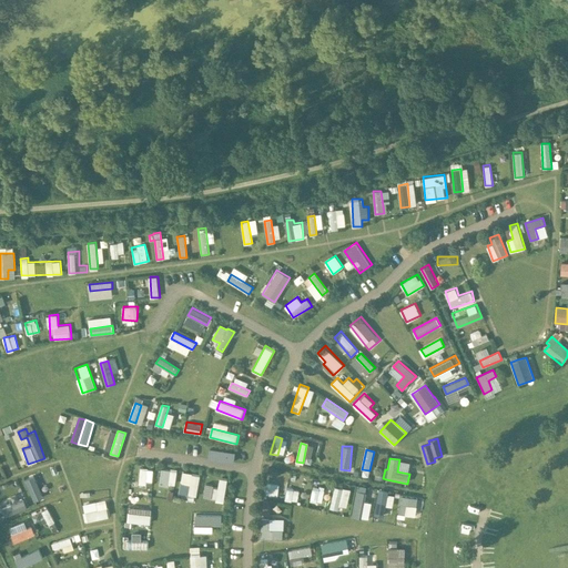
[(164,467),(161,483),(175,485),(178,469),(164,467)]
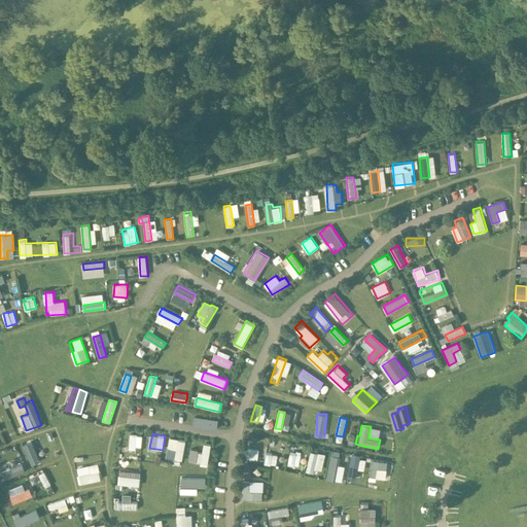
[(131,434),(129,450),(136,451),(138,434),(131,434)]
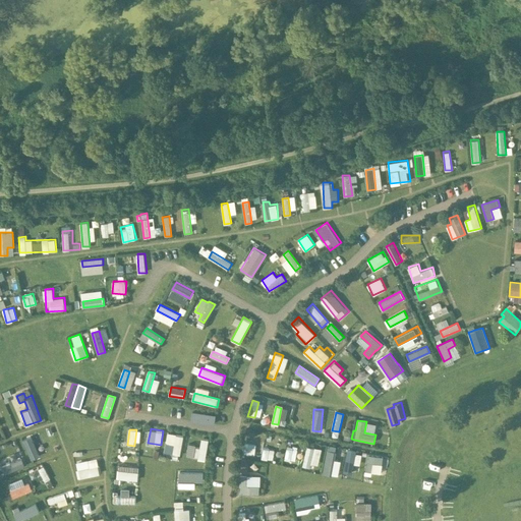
[(177,435),(173,453),(181,454),(184,437),(177,435)]
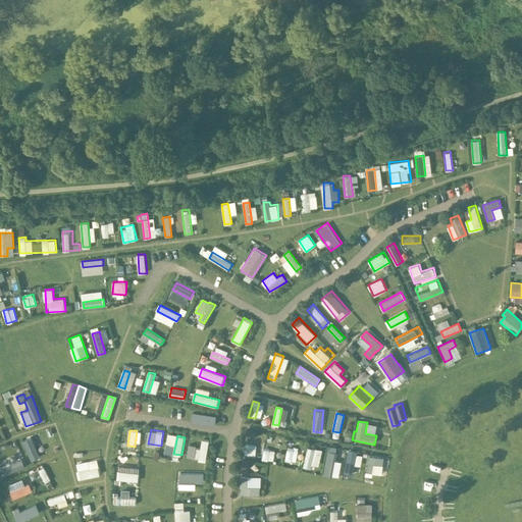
[(32,460),(40,456),(31,436),(22,440),(32,460)]
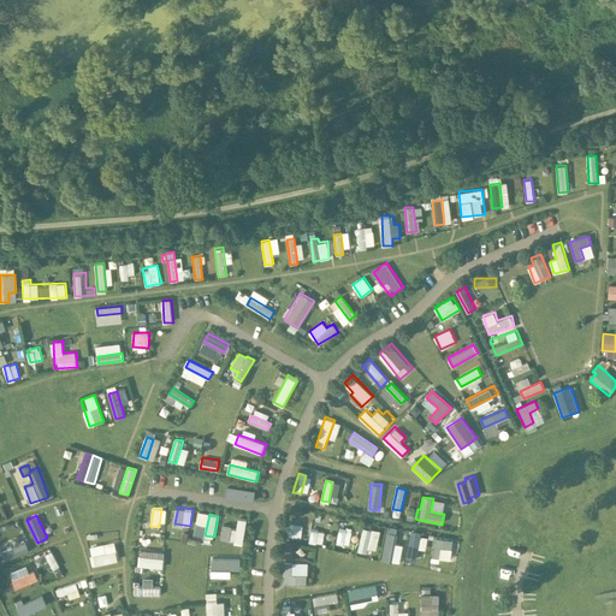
[(248,519),(240,517),(235,544),(243,546),(248,519)]
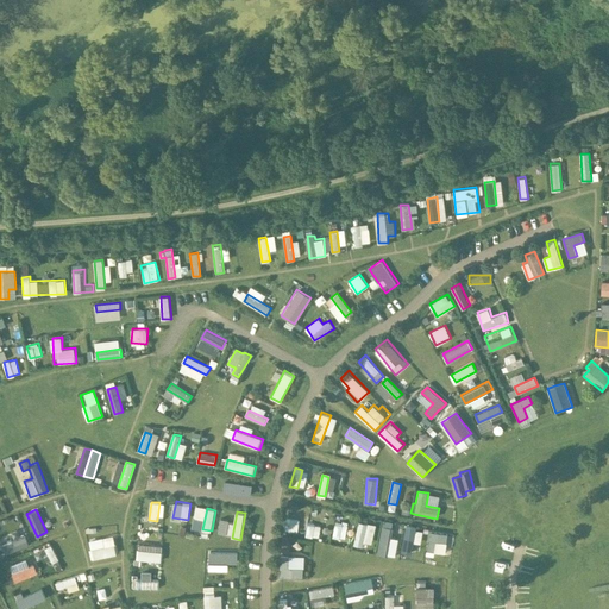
[(286,518),(284,529),(299,532),(300,519),(286,518)]
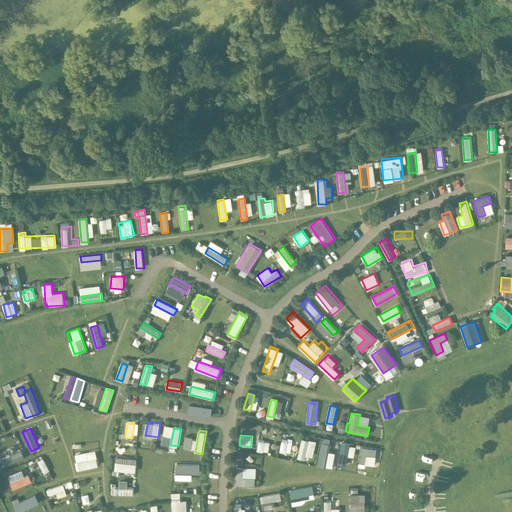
[(333,467),(334,452),(329,451),(330,438),(321,437),(318,466),(333,467)]
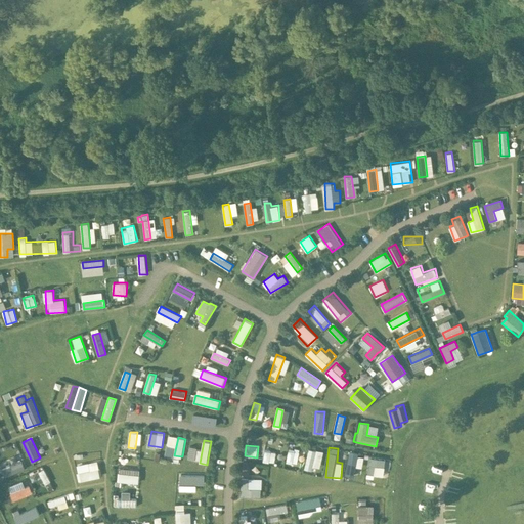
[(289,449),(286,463),(292,465),(295,450),(289,449)]
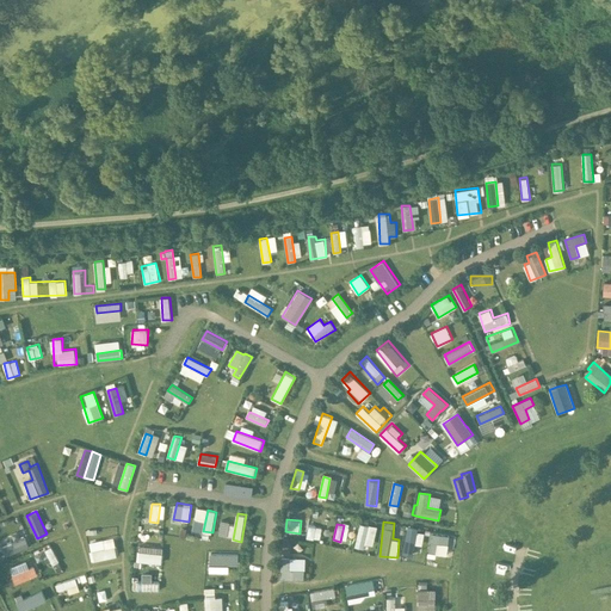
[(360,524),(355,547),(363,549),(369,526),(360,524)]
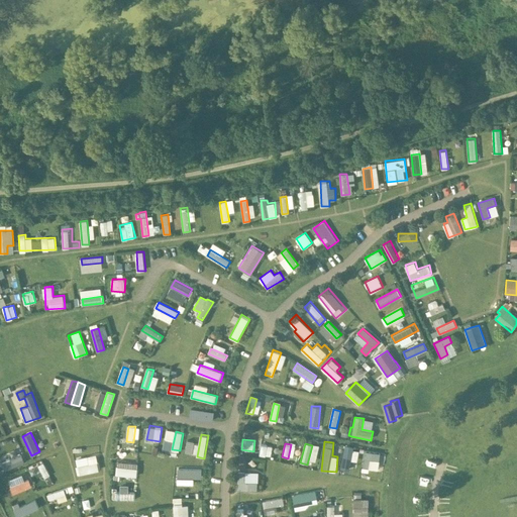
[(262,444),(259,455),(265,456),(267,445),(262,444)]
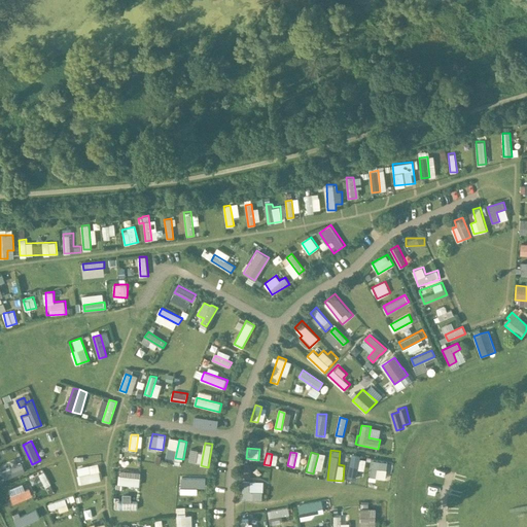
[(352,455),(347,478),(355,479),(359,456),(352,455)]
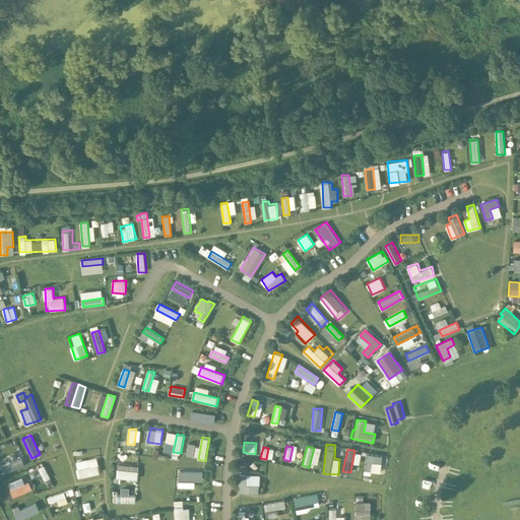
[(382,456),(367,454),(365,461),(366,461),(365,470),(371,471),(373,463),(381,464),(382,456)]
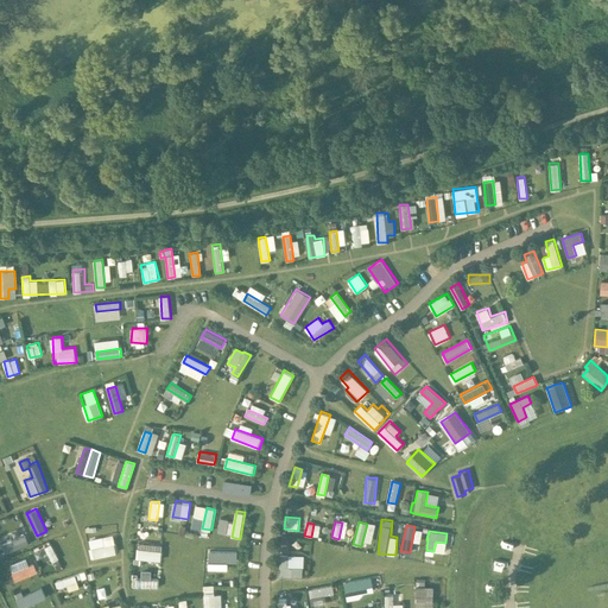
[(0,548),(0,550),(2,555),(21,546),(18,539),(0,548)]
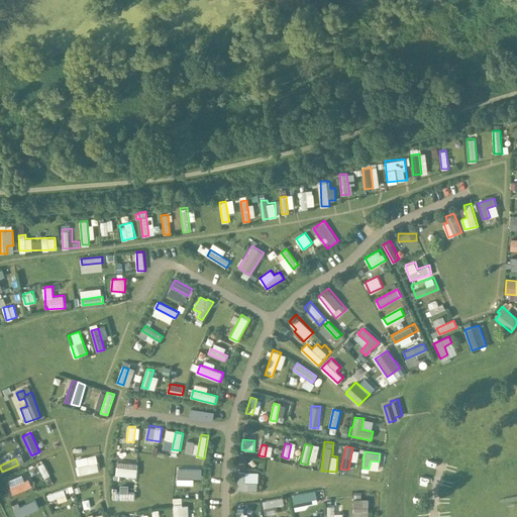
[(99,461),(76,467),(78,475),(101,470),(99,461)]
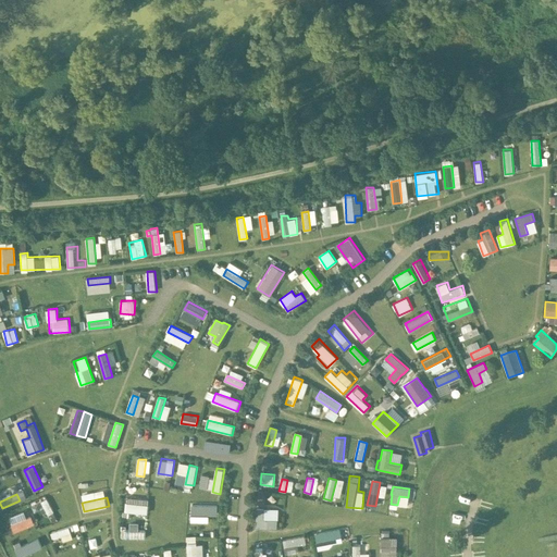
[(47,499),(41,502),(49,516),(54,512),(47,499)]
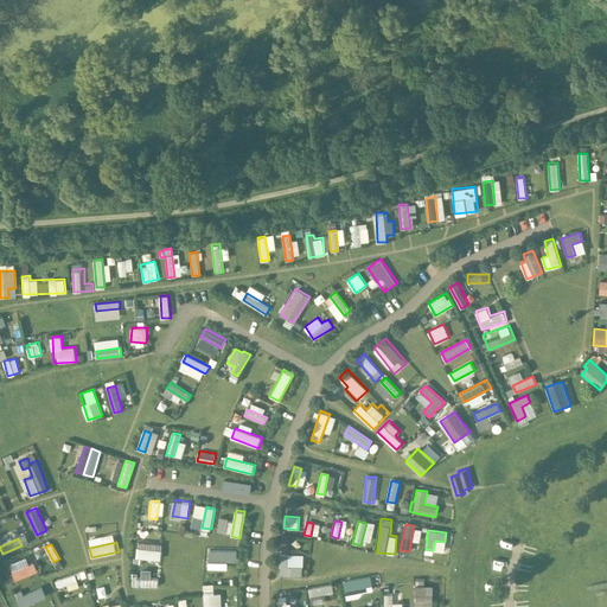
[(163,550),(139,548),(138,558),(161,561),(163,550)]
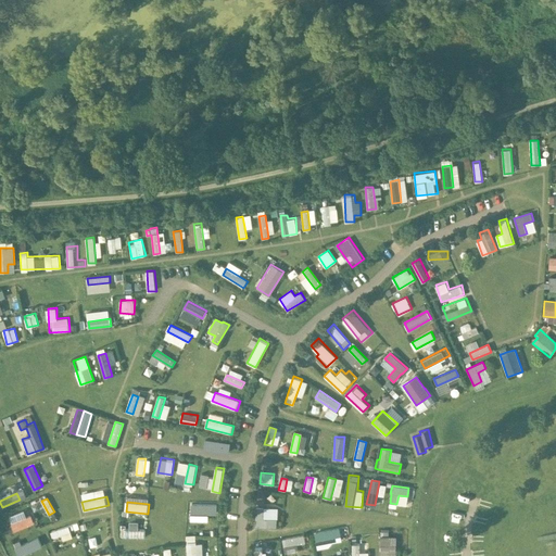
[(217,514),(217,503),(191,503),(190,520),(209,520),(209,514),(217,514)]
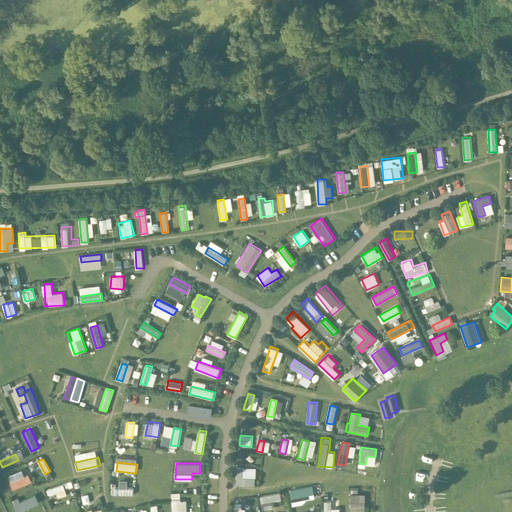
[(235,485),(255,486),(255,478),(242,477),(243,468),(236,468),(235,485)]
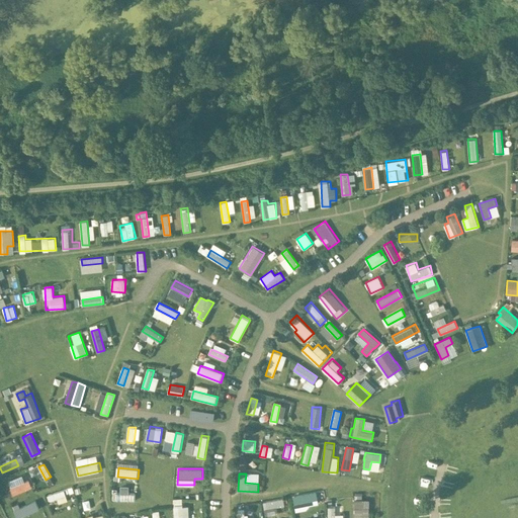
[(245,483),(258,484),(258,473),(246,473),(245,483)]
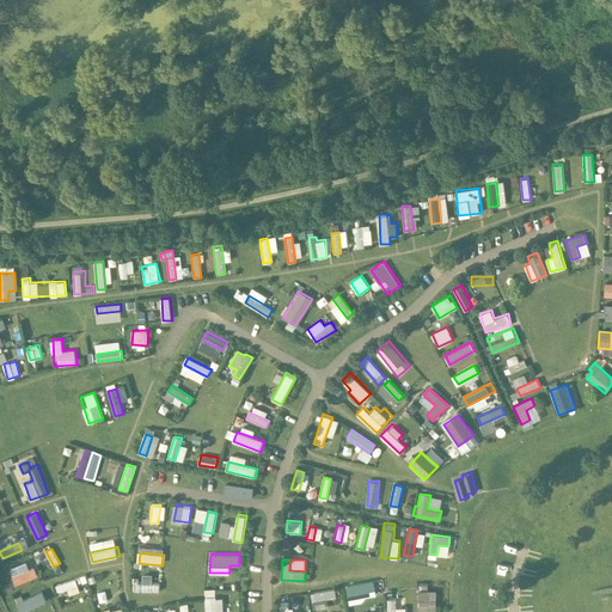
[(12,576),(16,586),(38,576),(35,567),(12,576)]
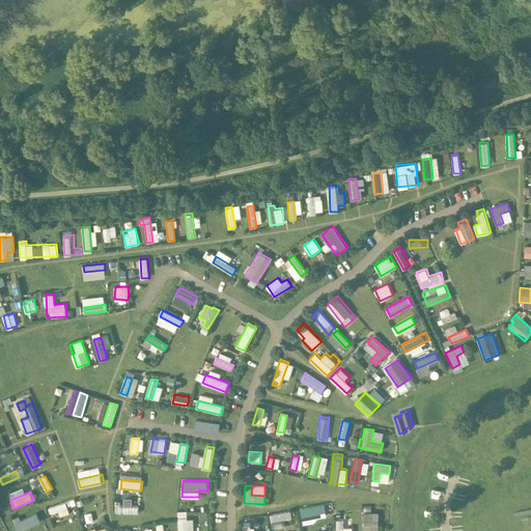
[(139,512),(139,505),(133,505),(133,498),(122,498),(123,504),(115,505),(115,513),(139,512)]
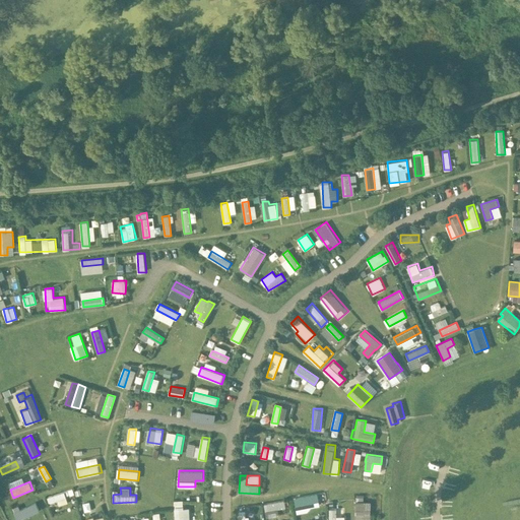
[(69,490),(47,497),(49,503),(58,501),(59,505),(68,502),(66,495),(70,494),(69,490)]
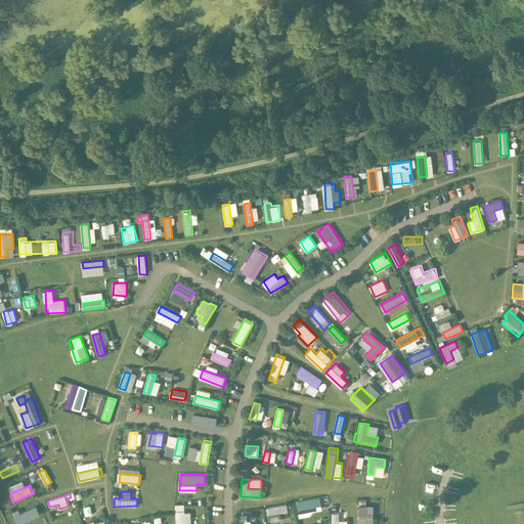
[(318,497),(295,501),(296,510),(320,506),(318,497)]
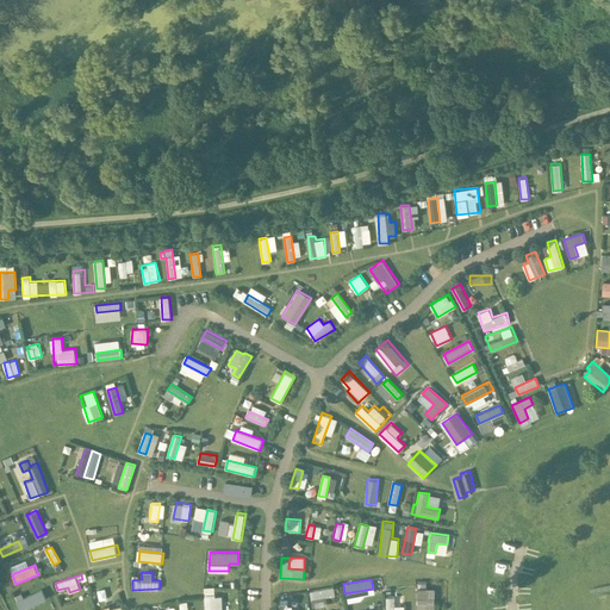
[(105,587),(97,590),(99,599),(107,598),(105,587)]
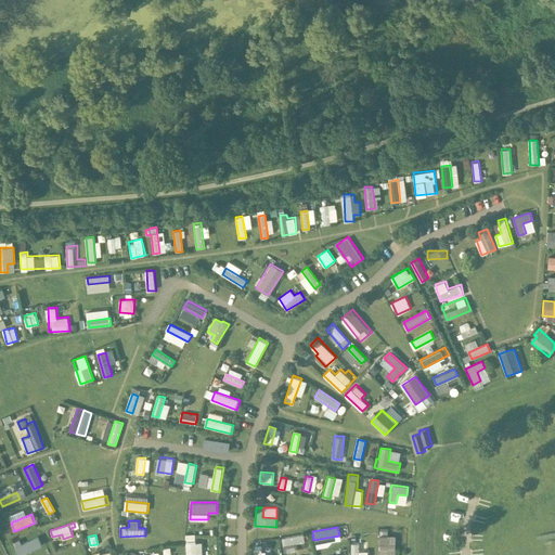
[(305,542),(302,534),(281,538),(283,545),(305,542)]
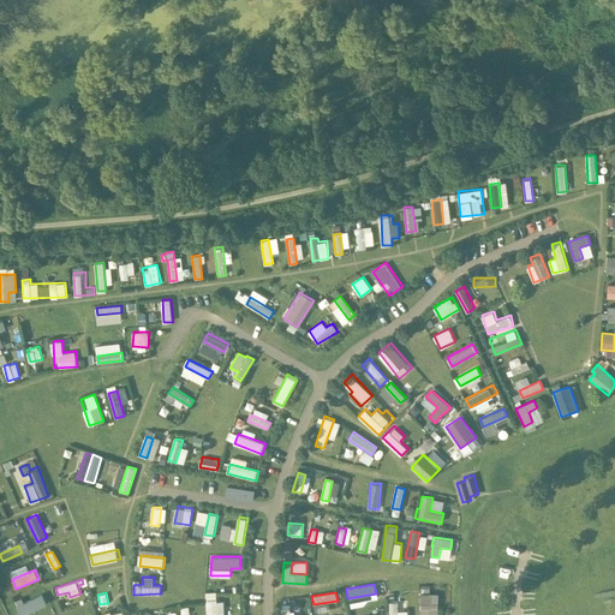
[(16,604),(21,614),(47,604),(42,593),(16,604)]
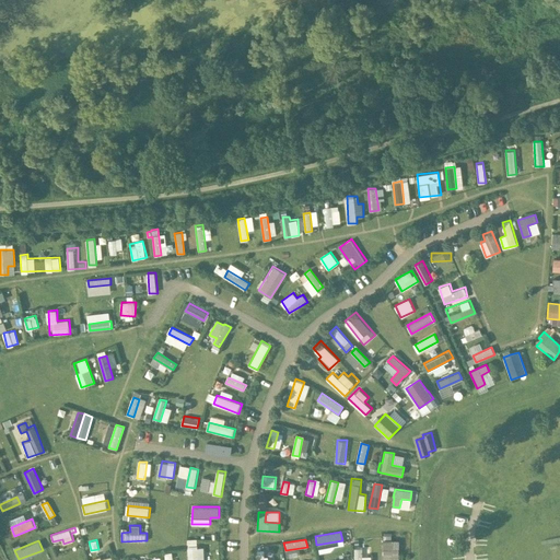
[(383,540),(383,559),(392,559),(392,557),(398,557),(398,548),(392,548),(393,540),(383,540)]
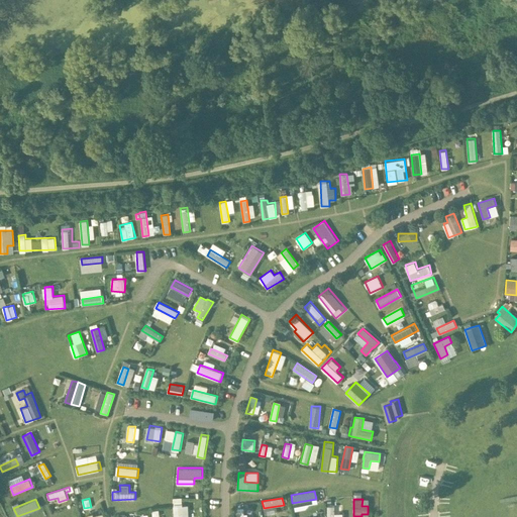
[(174,506),(174,516),(183,516),(183,506),(174,506)]
